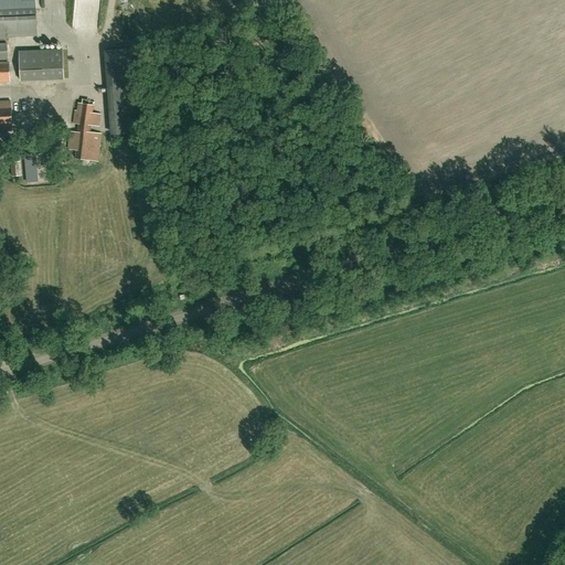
[(28,0),(0,1),(0,36),(38,35),(35,0),(28,0)]
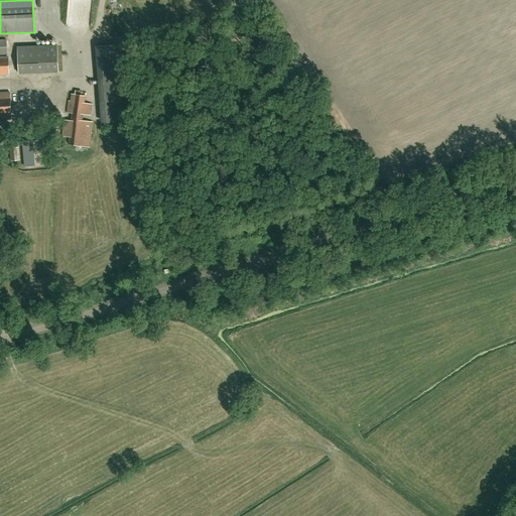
[(0,55),(10,55),(9,40),(0,40),(0,55)]
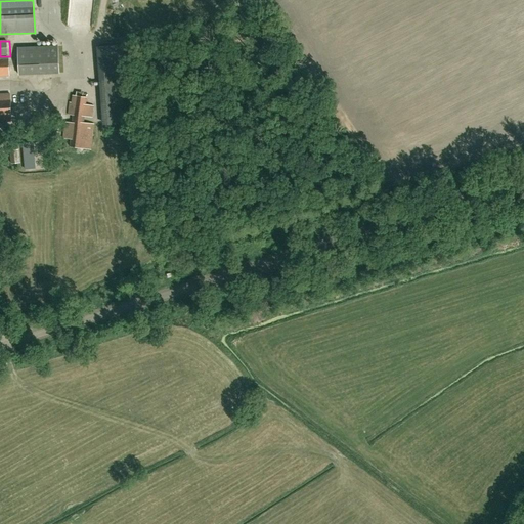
[(59,72),(58,45),(17,47),(18,74),(59,72)]
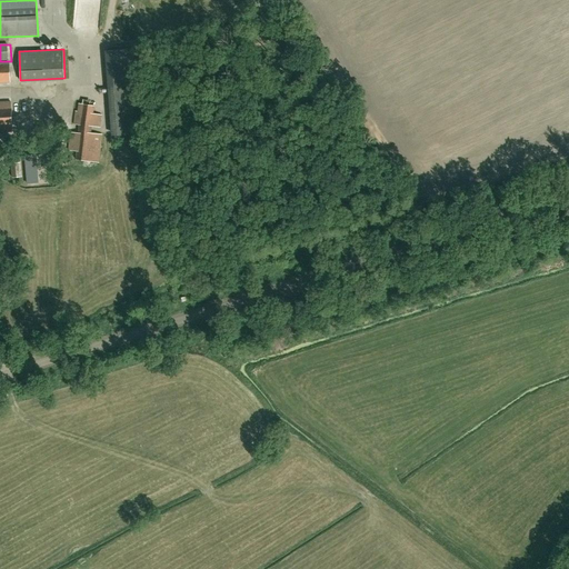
[(0,83),(15,83),(13,72),(0,72),(0,83)]
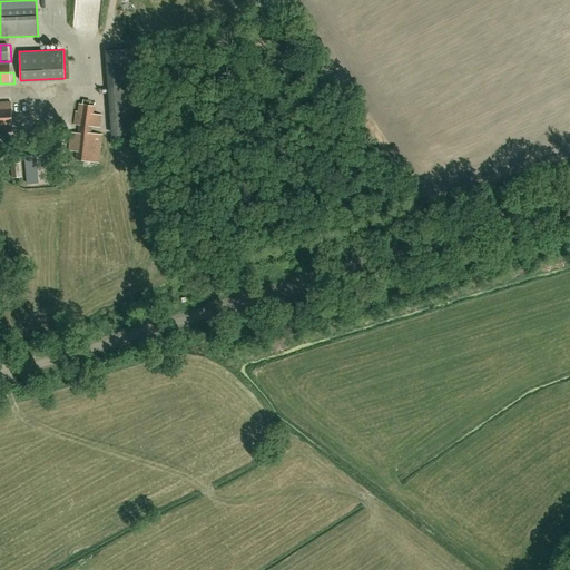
[(135,136),(133,87),(118,87),(119,136),(135,136)]
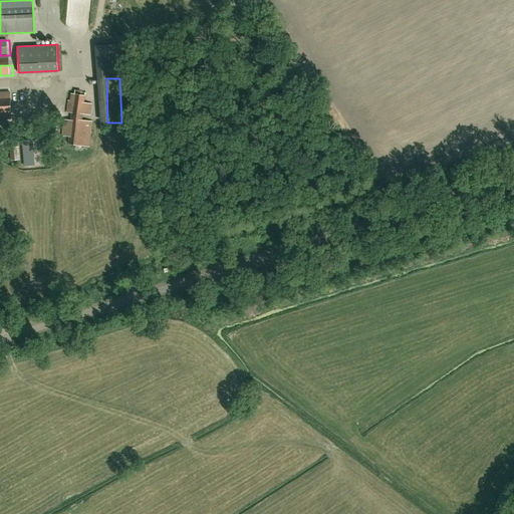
[(0,117),(11,118),(10,91),(0,91),(0,117)]
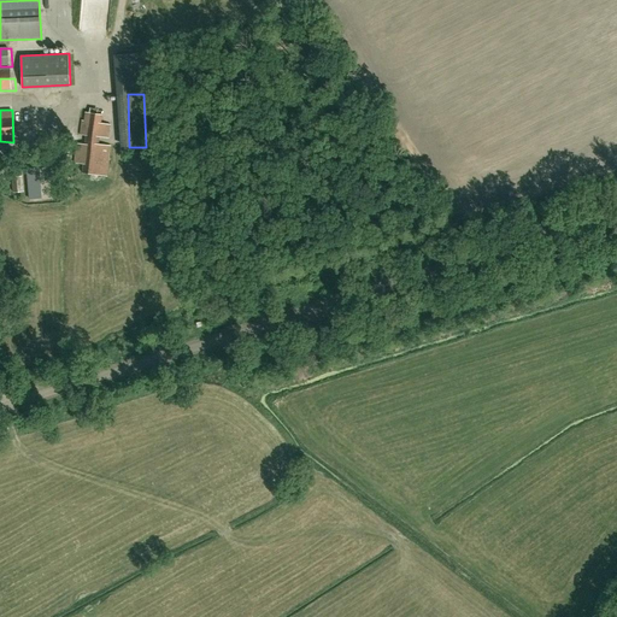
[(109,137),(111,123),(101,122),(103,113),(86,111),(84,119),(81,119),(80,134),(86,135),(84,142),(77,142),(75,163),(83,164),(82,172),(104,175),(107,145),(99,142),(100,136),(109,137)]
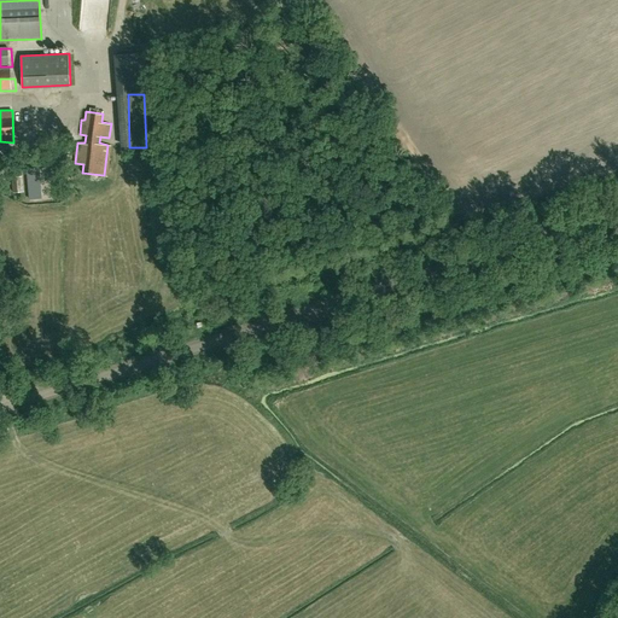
[(41,198),(41,194),(39,168),(27,169),(29,194),(29,199),(41,198)]
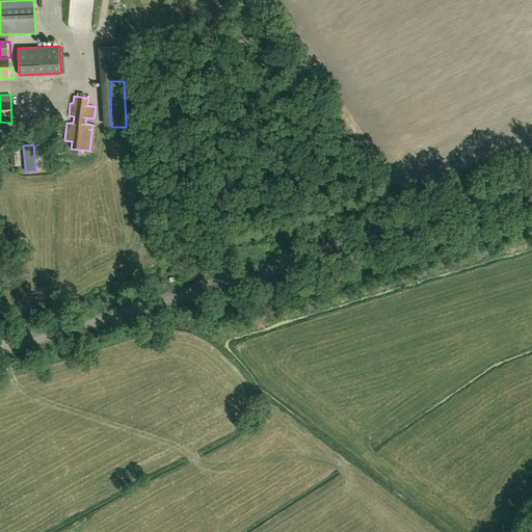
[(11,165),(20,164),(19,151),(10,152),(11,165)]
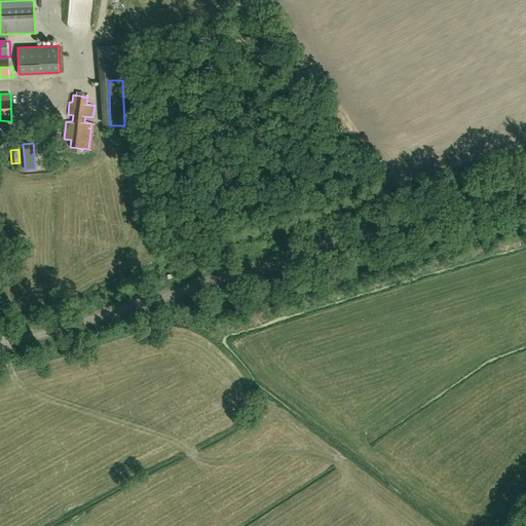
All buildings are outlined.
